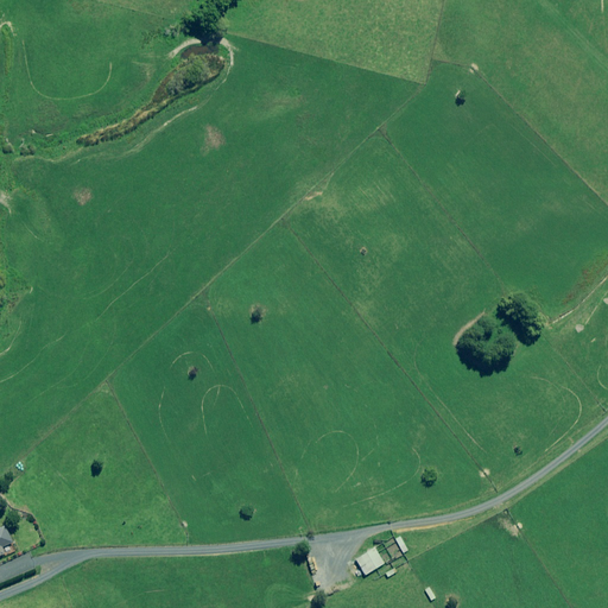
[(13,543),(6,527),(0,529),(0,556),(5,553),(1,548),(13,543)]
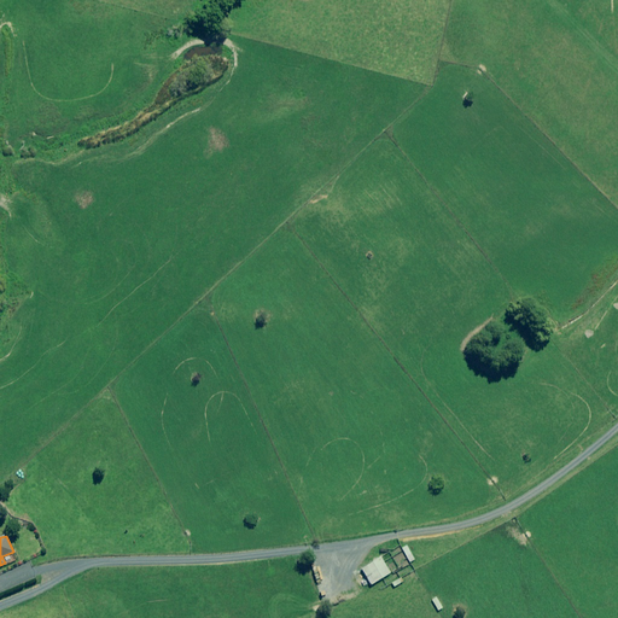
[(407,546),(402,549),(409,563),(414,559),(407,546)]
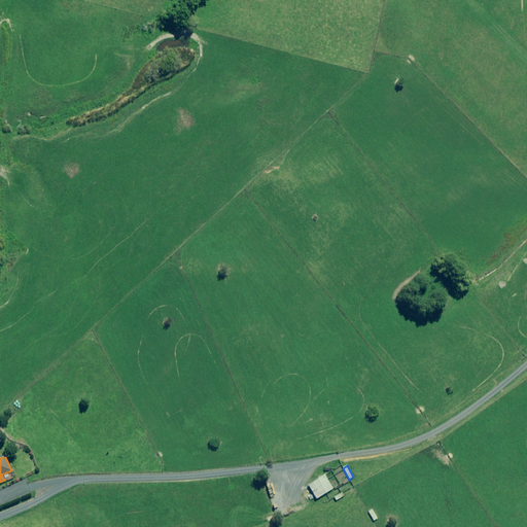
[(332,489),(324,476),(309,486),(317,499),(332,489)]
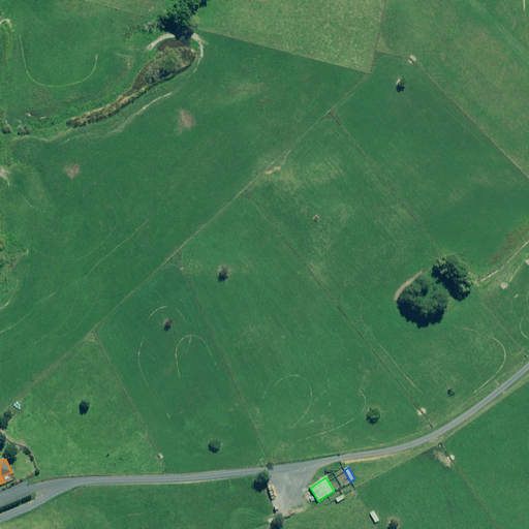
[(344,494),(335,499),(337,503),(346,498),(344,494)]
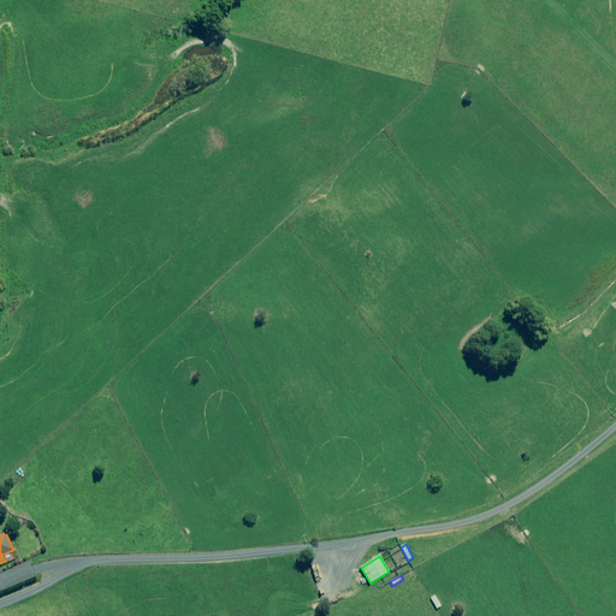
[(434,596),(430,598),(437,609),(442,606),(434,596)]
